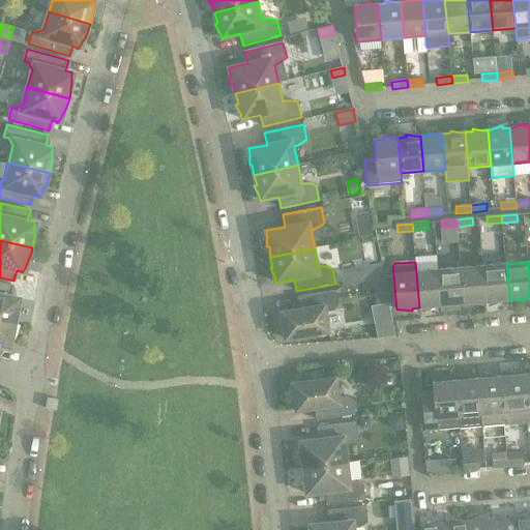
[(506,264),(483,266),(487,301),(494,301),(495,303),(505,300),(509,299),(506,264)]
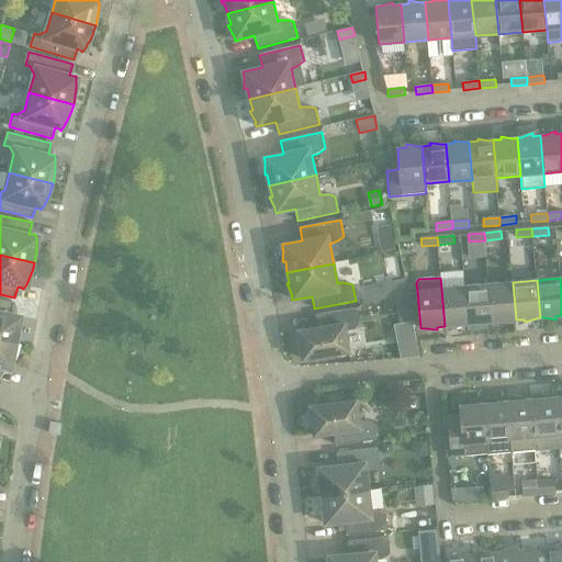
[(513,282),(489,284),(492,322),(501,321),(501,324),(513,321),(516,319),(513,282)]
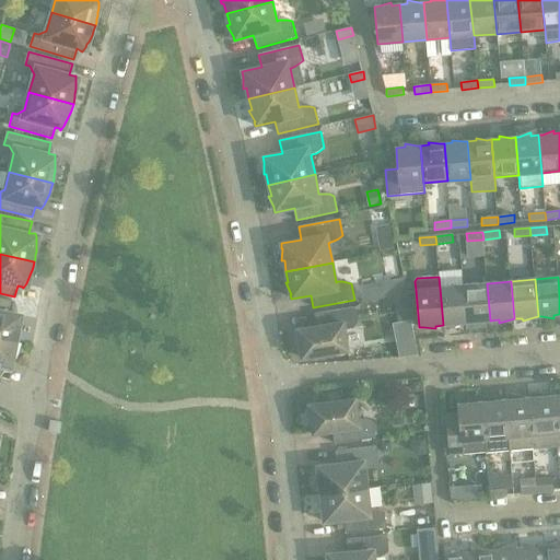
[(487,283),(464,286),(467,323),(475,322),(475,325),(476,325),(487,321),(490,321),(487,283)]
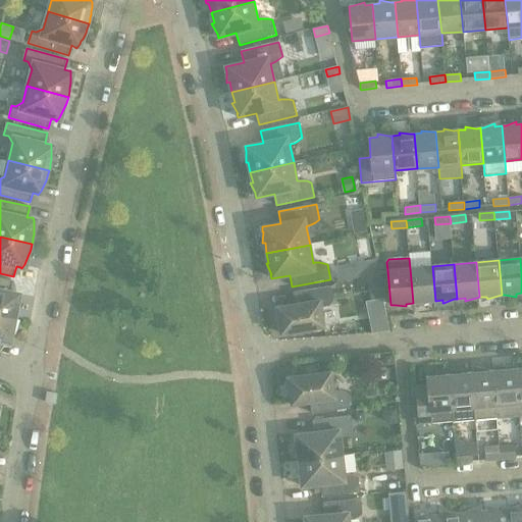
[(357,266),(335,270),(337,280),(359,277),(357,266)]
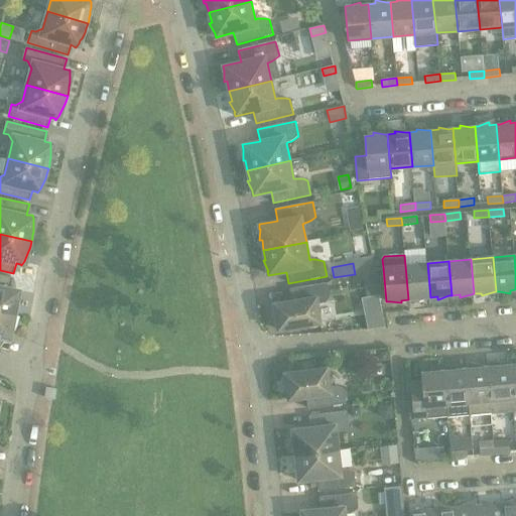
[(427,263),(405,265),(408,299),(416,298),(416,301),(426,297),(430,297),(427,263)]
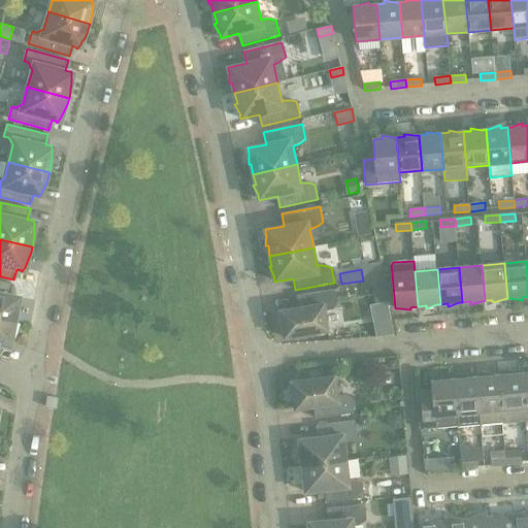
[(375,304),(388,302),(384,277),(371,279),(375,304)]
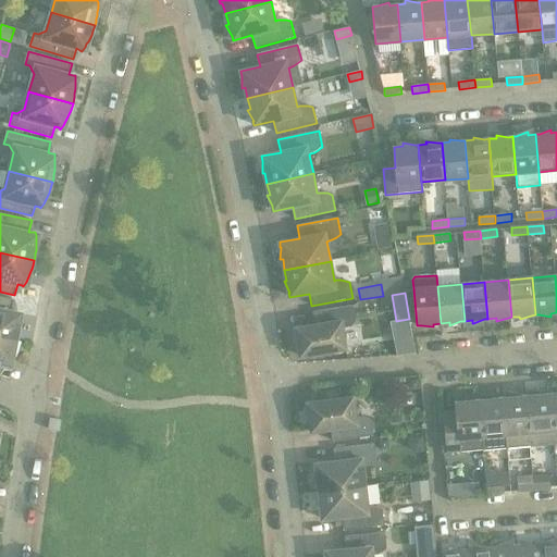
[(0,336),(17,339),(17,338),(19,333),(19,326),(19,321),(19,318),(19,317),(19,311),(16,311),(11,311),(14,300),(0,297),(0,336)]
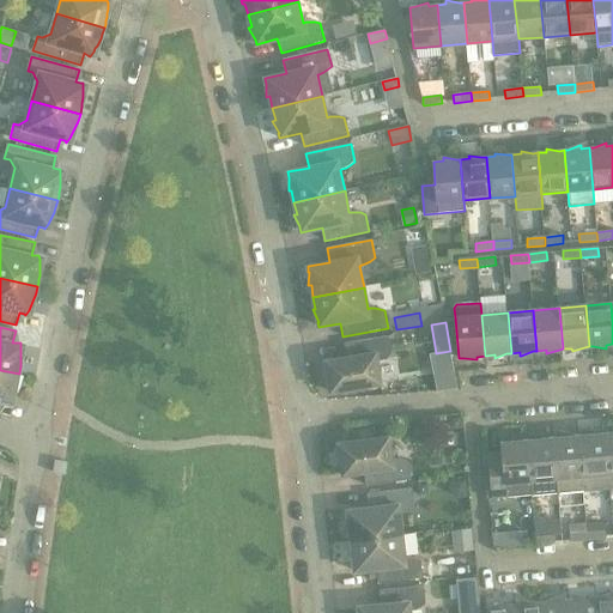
[(326,366),(325,380),(328,380),(331,393),(351,389),(352,393),(366,390),(366,387),(381,384),(377,362),(378,362),(383,359),(388,358),(393,354),(389,337),(345,344),(346,358),(325,362),(326,366)]
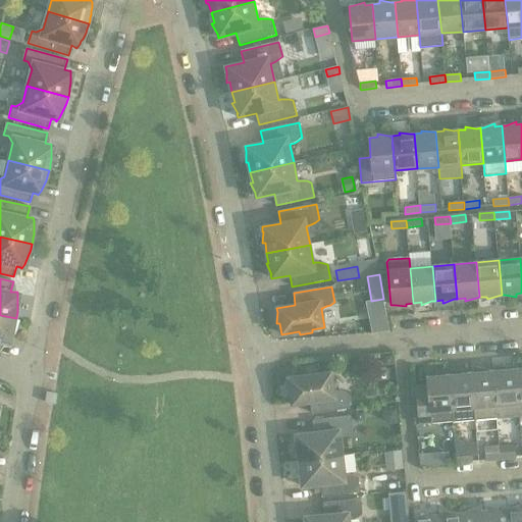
[(16,318),(0,315),(0,345),(1,342),(5,343),(6,344),(9,340),(11,335),(12,332),(13,329),(14,324),(16,318)]
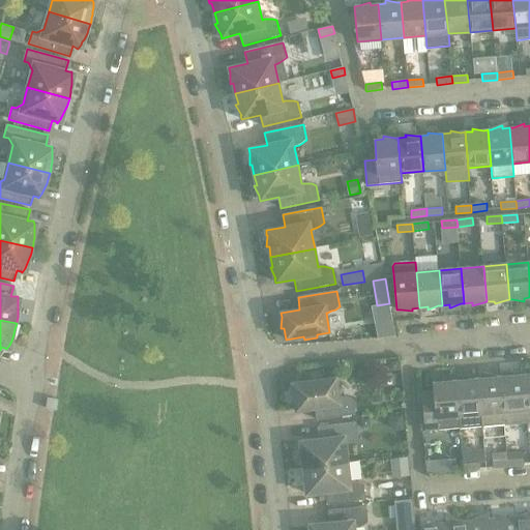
[(399,361),(389,361),(390,367),(394,371),(400,370),(399,361)]
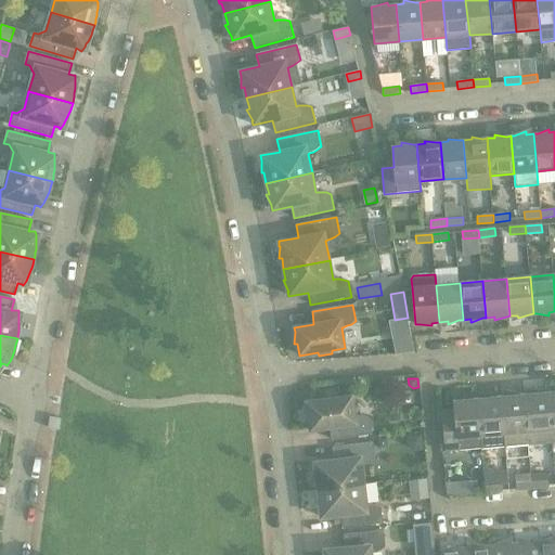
[(532,394),(525,395),(528,431),(529,444),(553,442),(552,429),(547,392),(544,392),(532,390),(532,394)]
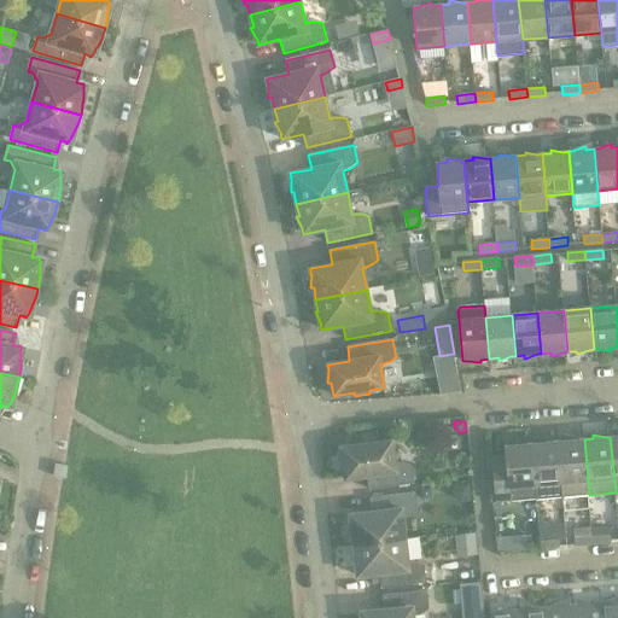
[(567,441),(558,442),(564,497),(589,495),(588,481),(584,439),(579,439),(567,437),(567,441)]
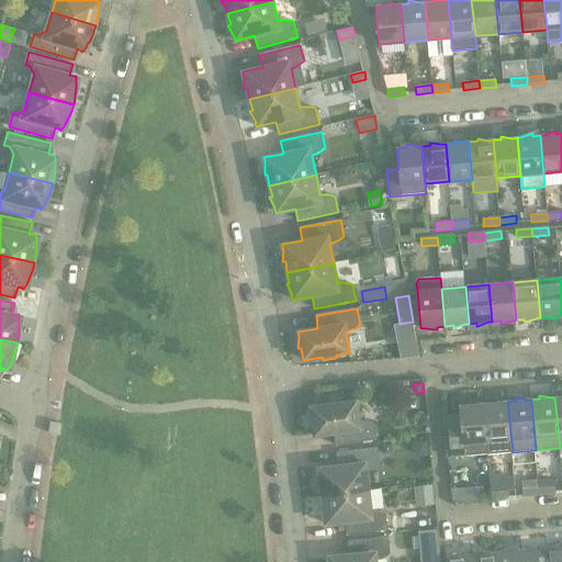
[(329,404),(310,407),(312,419),(308,419),(314,430),(313,430),(314,436),(334,433),(336,446),(378,439),(374,424),(370,422),(366,420),(361,420),(360,420),(357,401),(344,402),(343,398),(329,401),(329,404)]
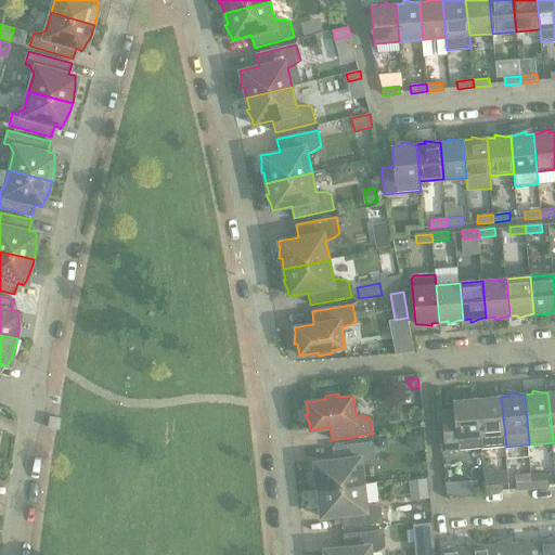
[(486,398),(478,399),(481,436),(482,449),(506,447),(501,397),(498,397),(486,395),(486,398)]
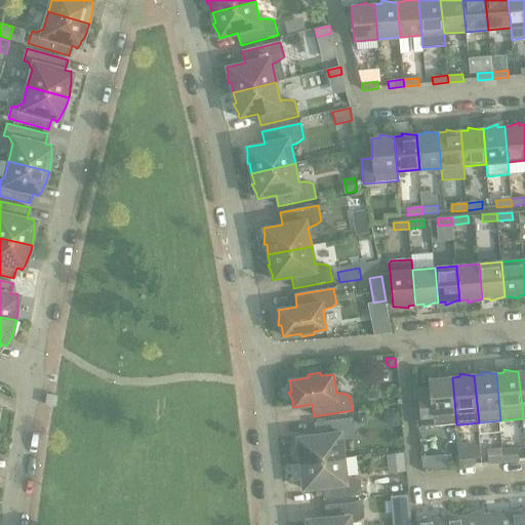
[(444,375),(434,378),(429,379),(431,398),(418,399),(420,423),(423,423),(426,426),(430,425),(432,422),(434,422),(437,425),(455,423),(455,425),(456,425),(455,412),(452,377),(444,377),(444,375)]
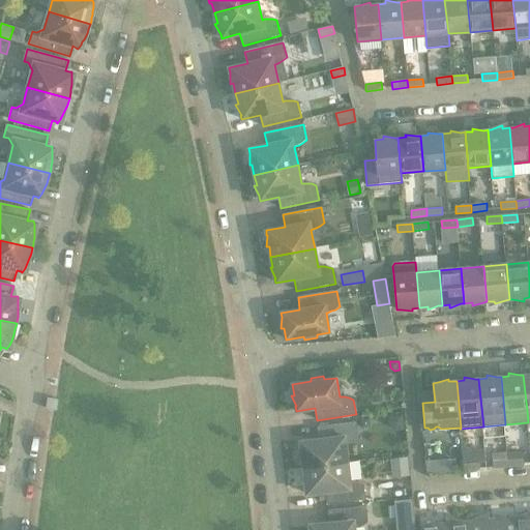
[(47,409),(55,410),(57,411),(58,401),(48,399),(47,409)]
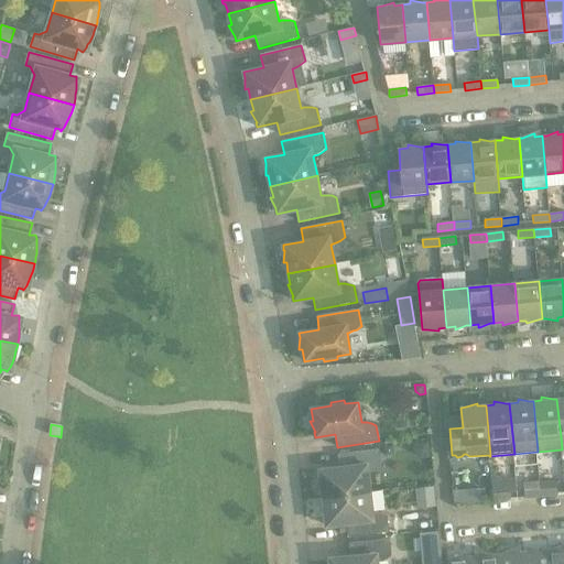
[(427,441),(413,443),(414,451),(421,457),(430,456),(427,441)]
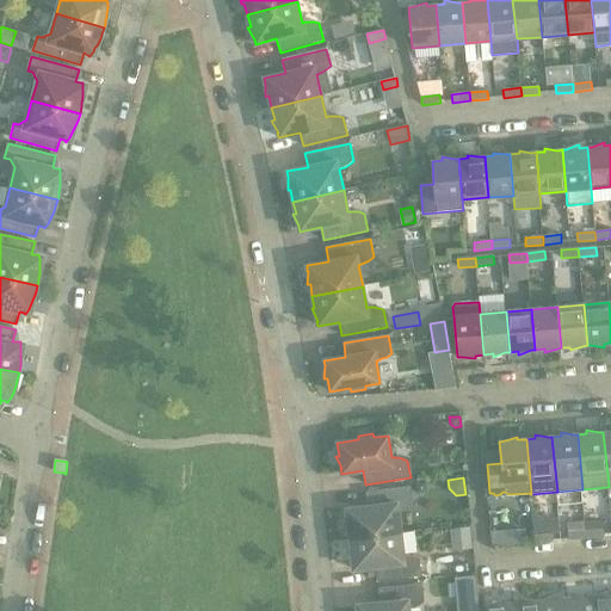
[(426,482),(415,483),(417,493),(423,492),(426,488),(426,482)]
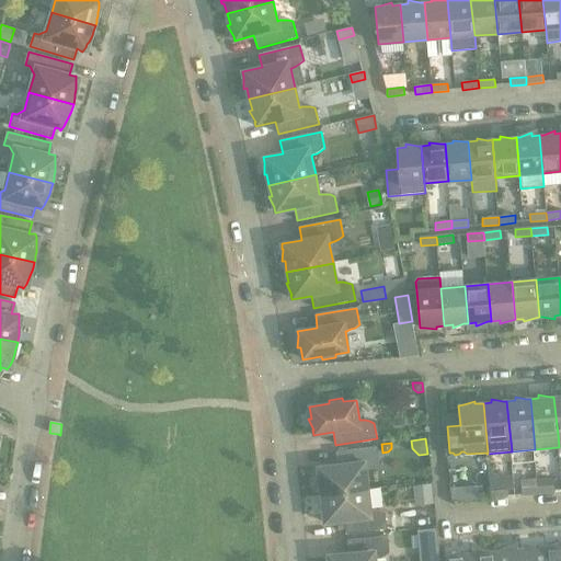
[(318,472),(319,472),(317,484),(320,484),(321,495),(368,490),(366,470),(367,469),(371,468),(376,467),(379,464),(377,447),(336,453),(338,465),(318,467),(318,472)]
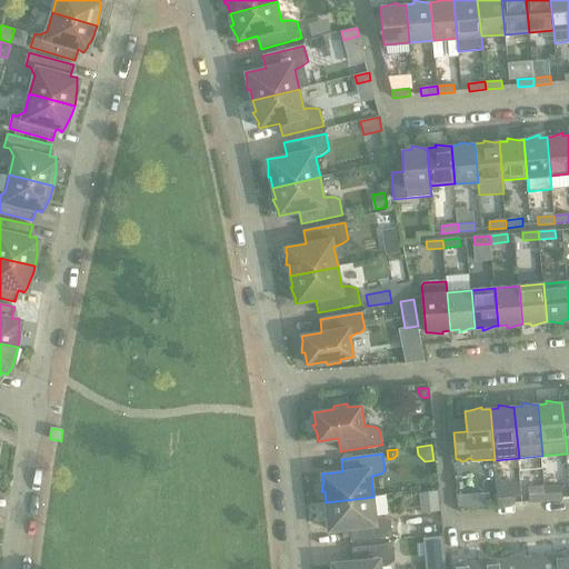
[(562,492),(546,493),(546,501),(562,500),(562,492)]
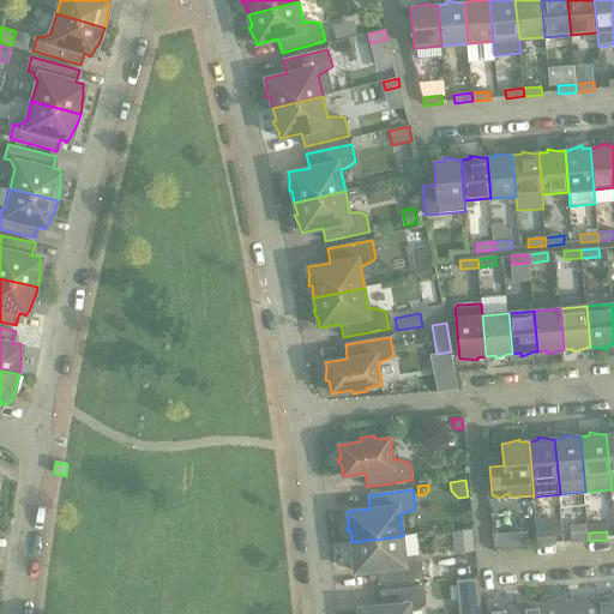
[(506,533),(493,534),(494,549),(507,548),(506,533)]
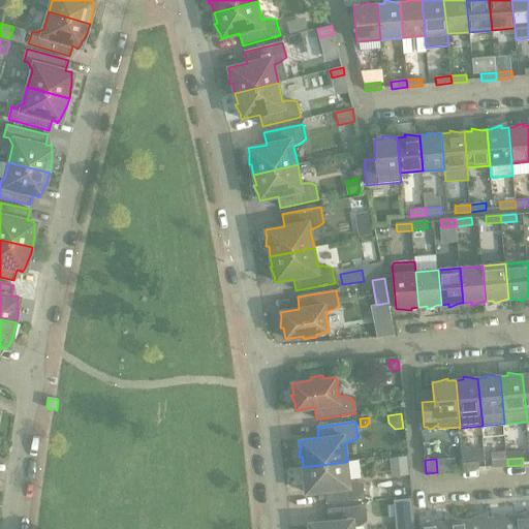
[(507,466),(507,459),(492,461),(493,468),(507,466)]
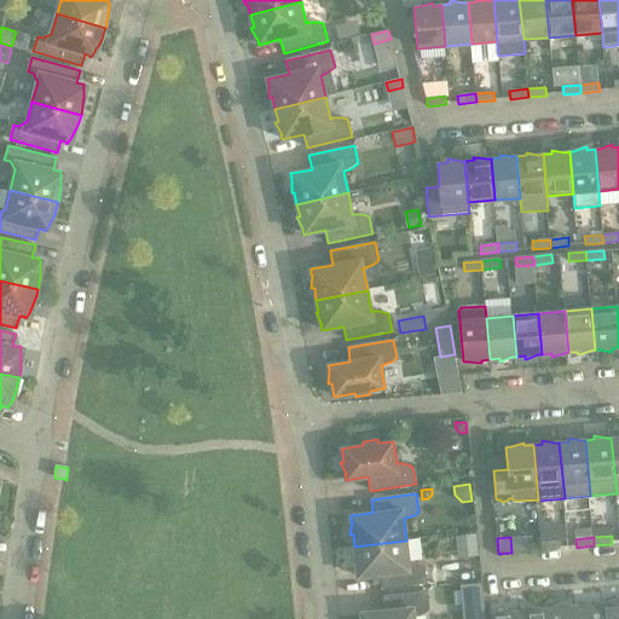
[(358,572),(358,578),(380,574),(382,589),(427,583),(426,565),(420,563),(415,562),(410,562),(409,562),(406,541),(354,547),(356,559),(353,559),(358,572)]
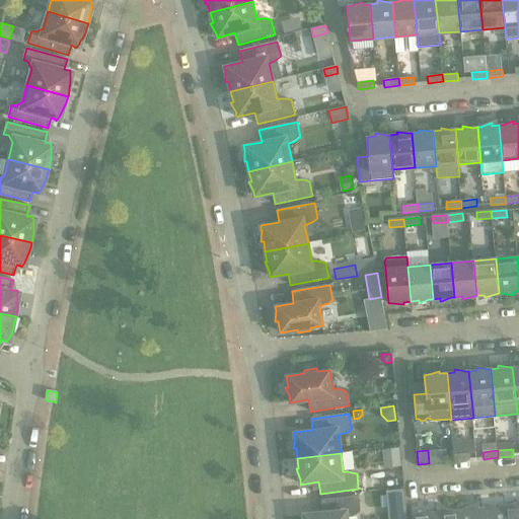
[(469,453),(454,454),(454,461),(470,460),(469,453)]
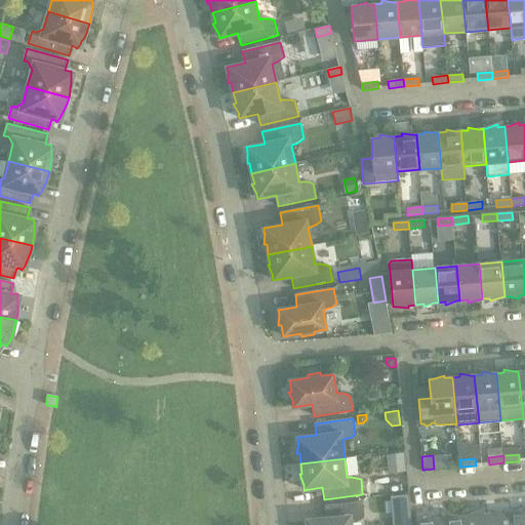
[(308,524),(307,524),(351,524),(352,523),(353,523),(357,522),(361,520),(365,518),(363,502),(324,506),(325,518),(307,520),(308,524)]
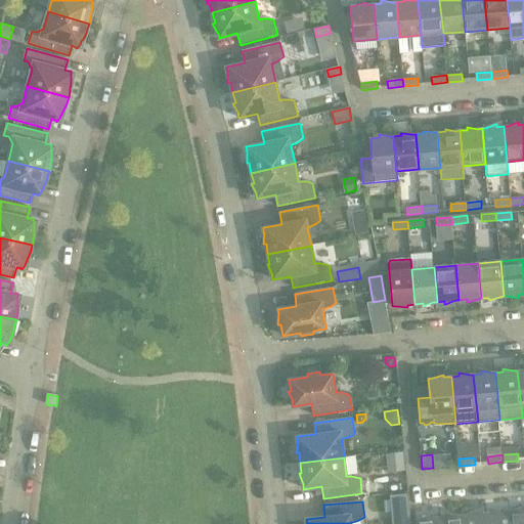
[(513,511),(510,512),(510,523),(523,523),(523,508),(513,511)]
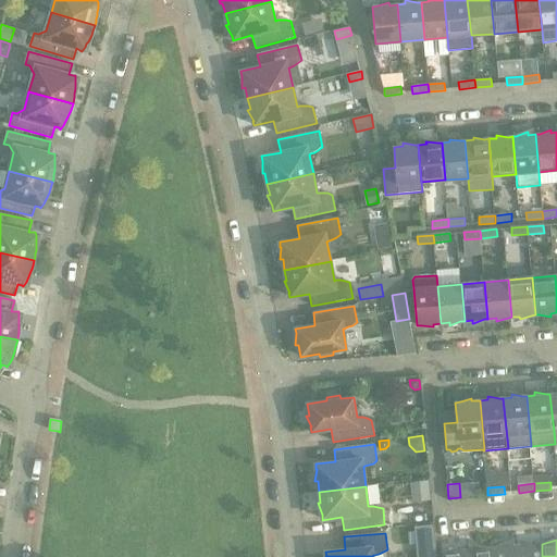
[(525,545),(517,546),(518,556),(542,556),(542,544),(537,544),(525,542),(525,545)]
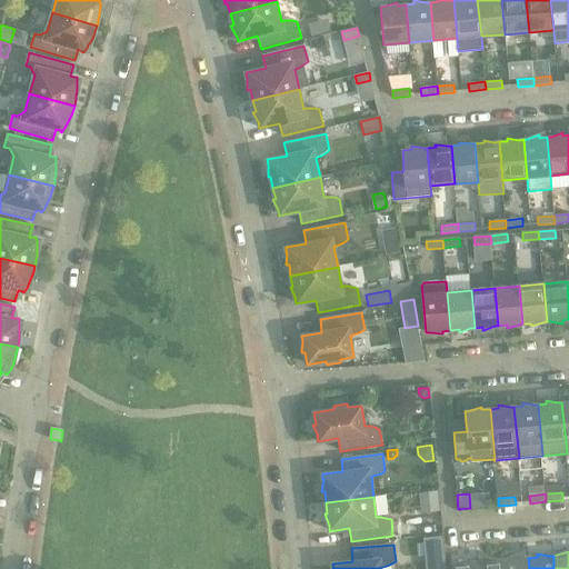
[(507,559),(502,560),(503,568),(529,568),(528,558),(519,558),(518,556),(507,559)]
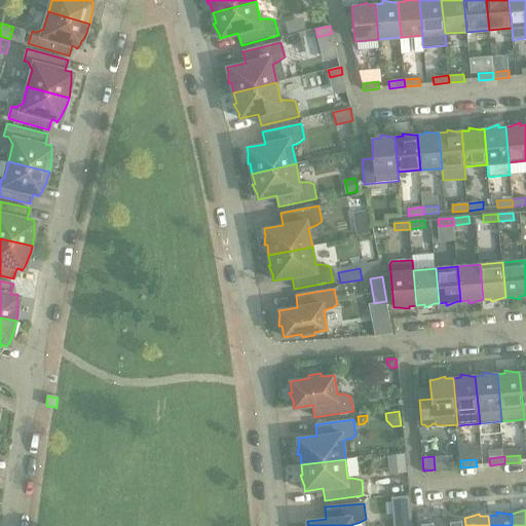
[(450,519),(442,520),(442,525),(465,525),(464,518),(461,518),(450,516),(450,519)]
